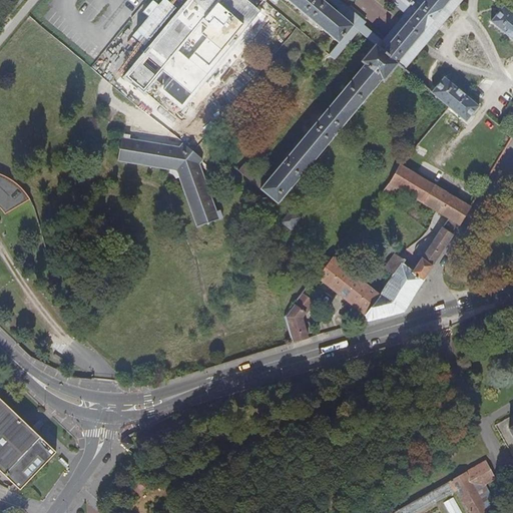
[(149,84),(182,109),(226,54),(252,72),(198,139),(190,132),(190,133),(178,147),(128,139),(128,136),(125,135),(121,134),(117,161),(169,170),(169,173),(170,173),(171,174),(172,175),(173,176),(175,178),(177,177),(195,227),(214,220),(221,218),(218,211),(215,212),(198,165),(209,151),(210,149),(203,143),(259,77),(309,119),(306,123),(311,127),(266,181),(243,163),(236,171),(277,204),(335,134),(381,79),(383,81),(397,64),(403,68),(460,0),(189,0),(180,11),(125,77),(142,92),(149,84)]
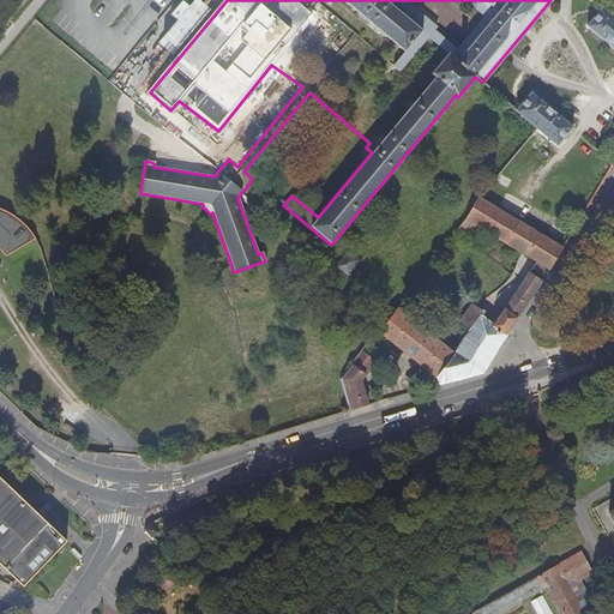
[(613,18),(601,7),(585,26),(613,49),(613,18)]
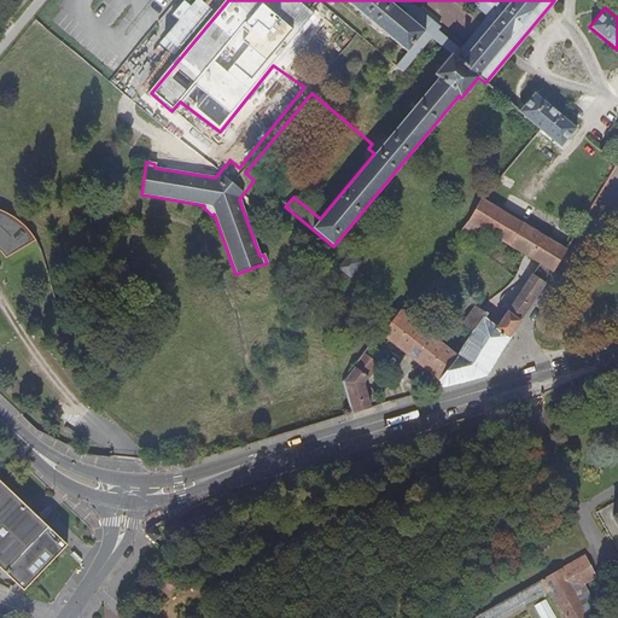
[(576,128),(534,93),(518,111),(538,129),(536,133),(538,135),(542,132),(560,147),(576,128)]
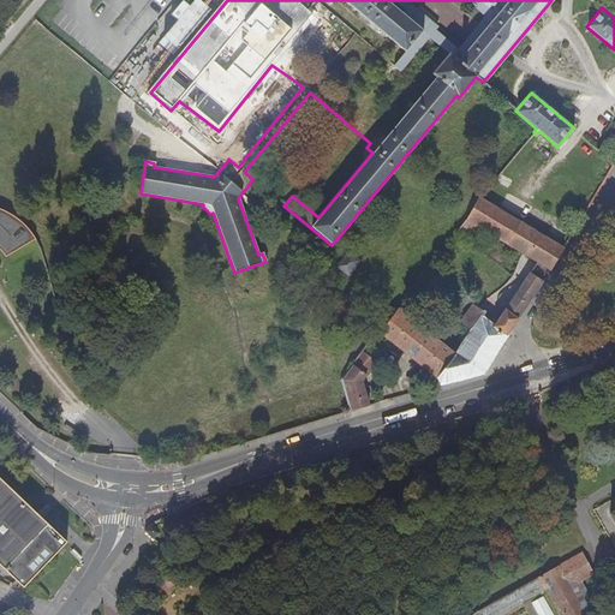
[(583,186),(593,192),(598,184),(587,178),(583,186)]
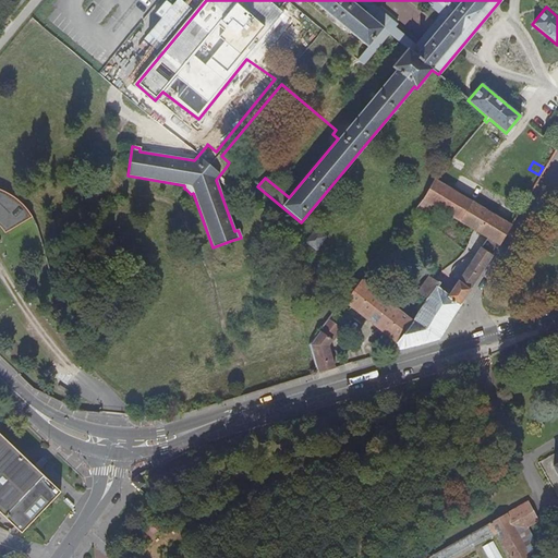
[(434,180),(422,198),(451,217),(450,219),(457,223),(459,221),(470,202),(434,180)]
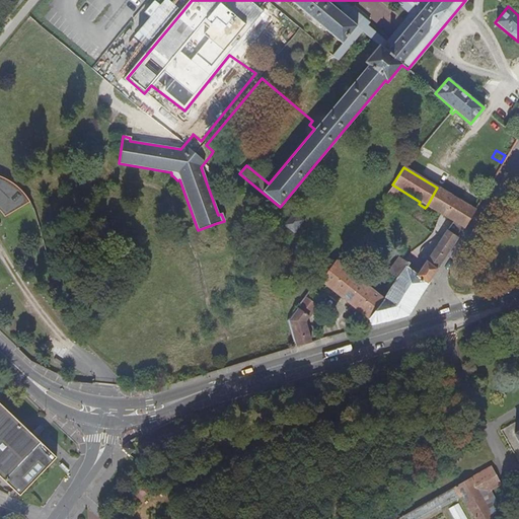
[(0,211),(1,213),(2,215),(3,216),(27,201),(22,192),(15,186),(7,179),(3,177),(0,175),(0,211)]
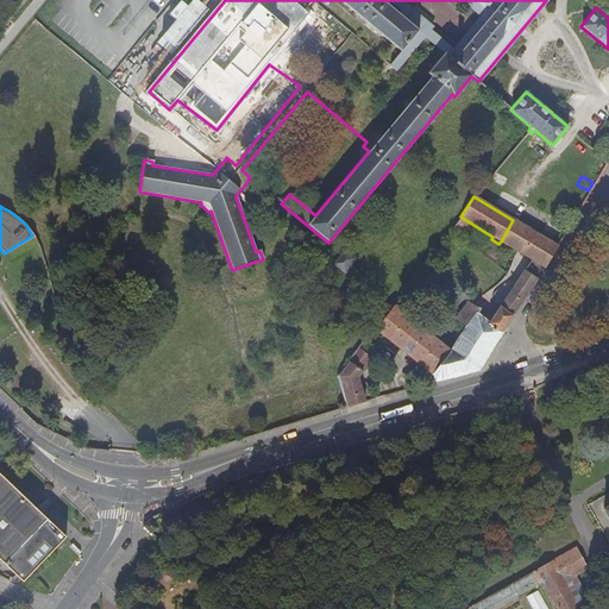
[(460,217),(453,227),(470,239),(478,227),(460,217)]
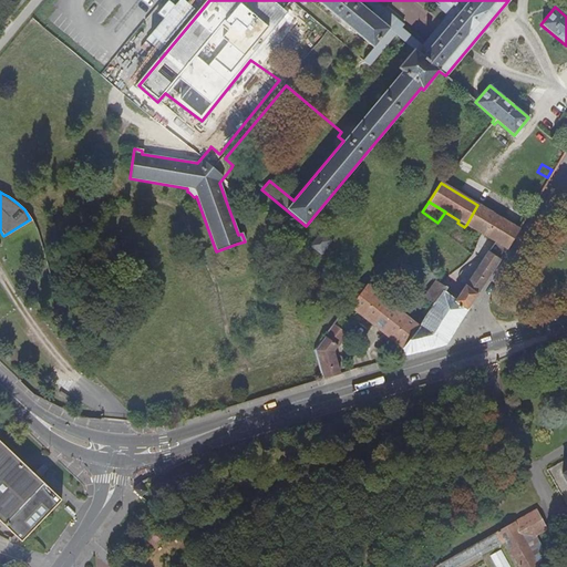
[(477,205),(466,225),(506,249),(518,229),(477,205)]
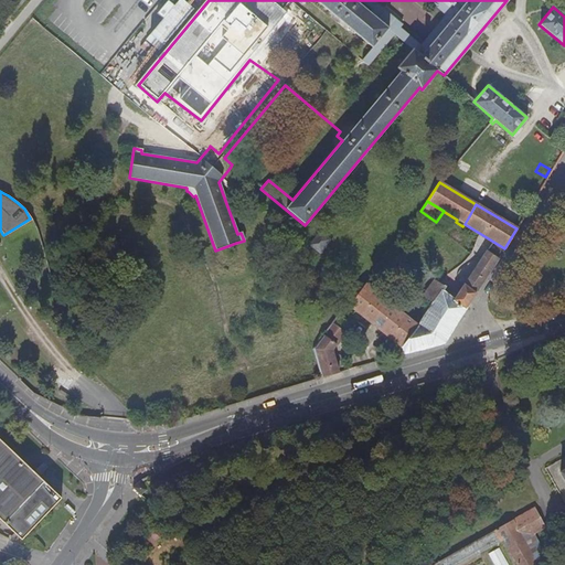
[(487,251),(482,257),(457,295),(469,301),(493,265),(498,258),(487,251)]
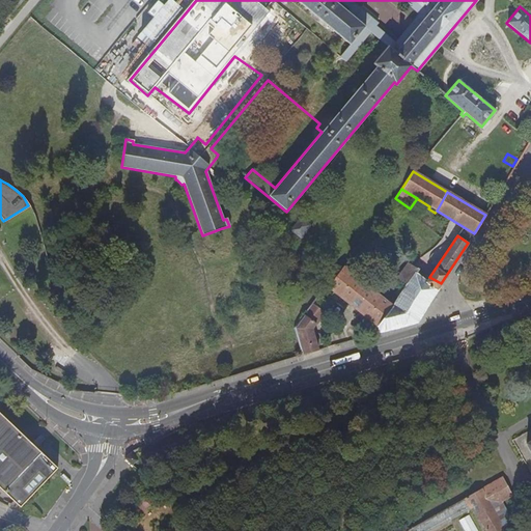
[(418,270),(408,262),(397,278),(403,282),(401,286),(403,288),(392,306),(393,307),(378,327),(380,332),(416,322),(431,299),(441,283),(429,277),(427,281),(416,273),(418,270)]
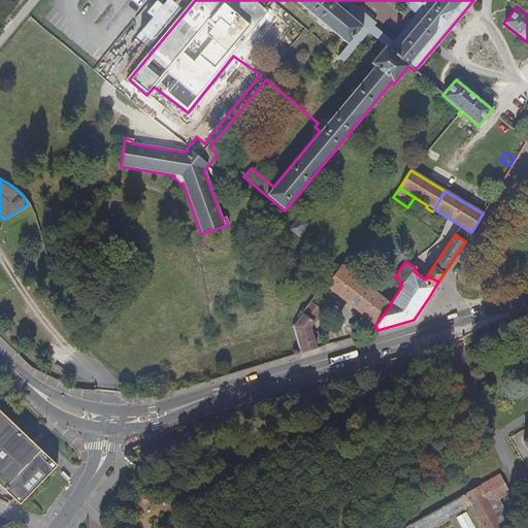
[(341,265),(326,285),(353,306),(375,325),(391,305),(390,304),(341,265)]
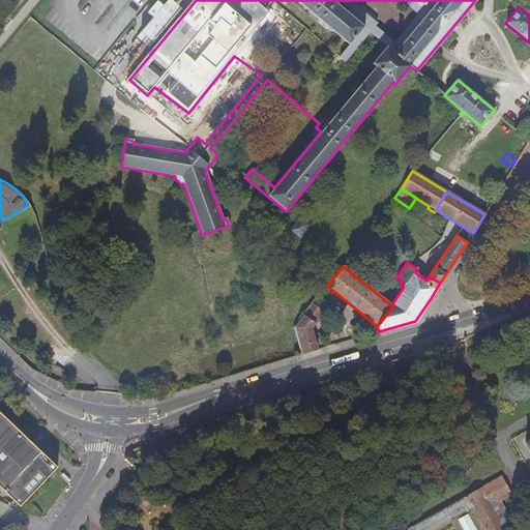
[(429,276),(417,269),(415,272),(427,281),(429,276)]
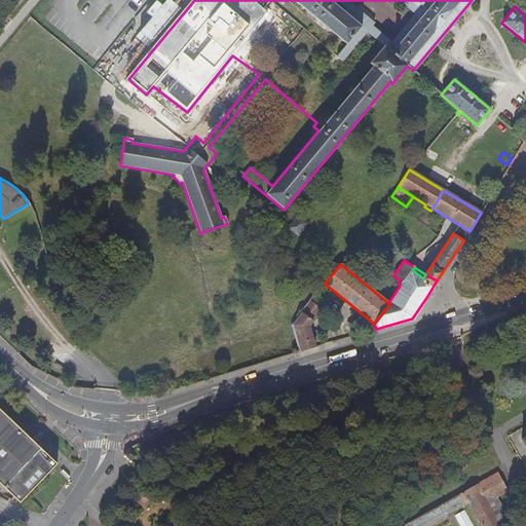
[(309,301),(301,312),(312,321),(321,309),(309,301)]
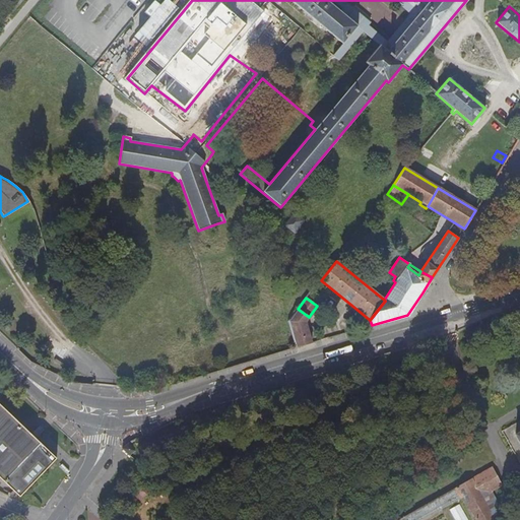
[(288,321),(296,347),(310,343),(306,328),(305,328),(302,325),(304,322),(305,324),(305,322),(309,317),(298,309),(288,321)]
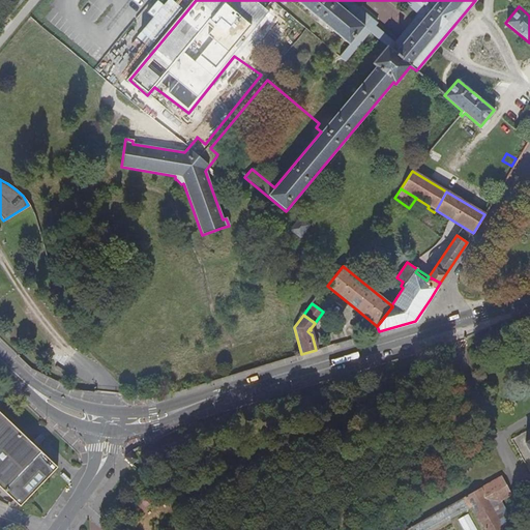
[(58,467),(0,412),(0,487),(21,506),(58,467)]
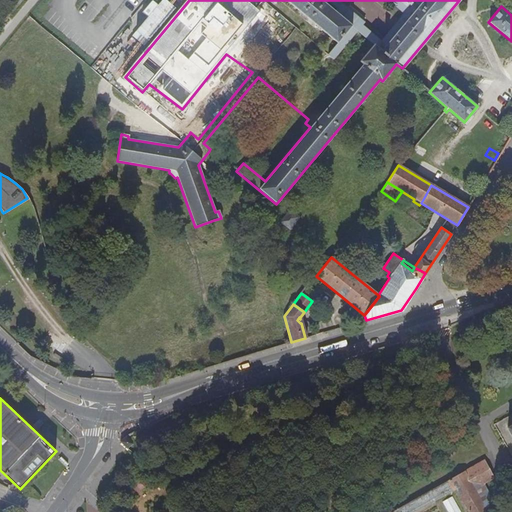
[(127,436),(120,441),(127,448),(140,436),(135,429),(127,436)]
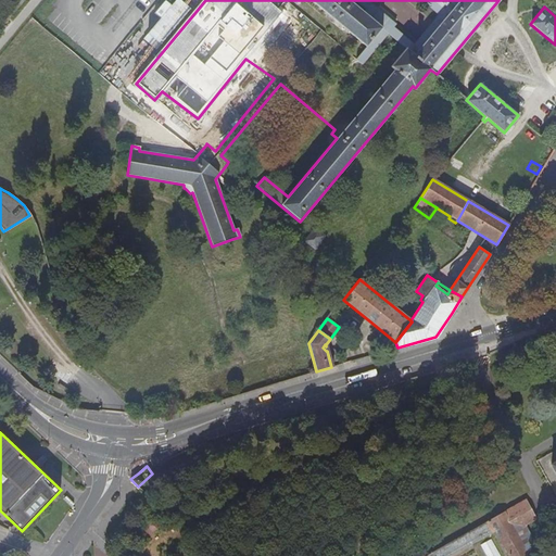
[(526,501),(485,522),(492,532),(495,531),(509,555),(526,555),(529,555),(539,550),(525,525),(536,519),(526,501)]
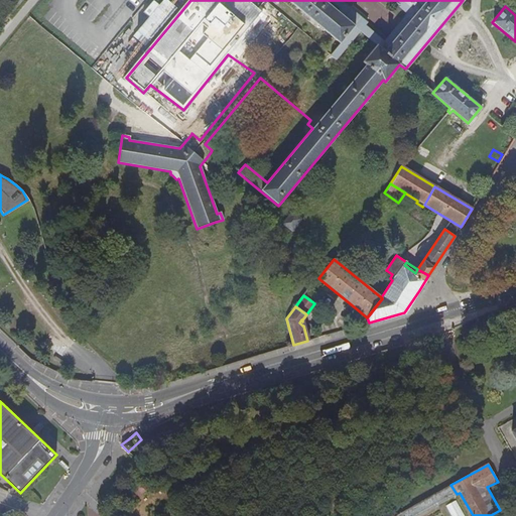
[(416,515),(457,494),(450,485),(401,513),(402,515),(416,515)]
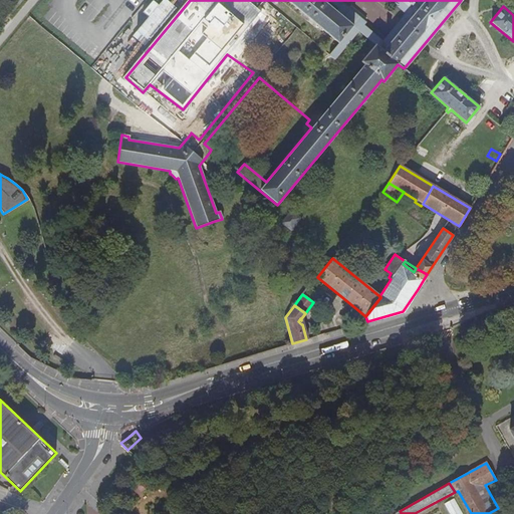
[(463,513),(454,497),(444,503),(450,513),(463,513)]
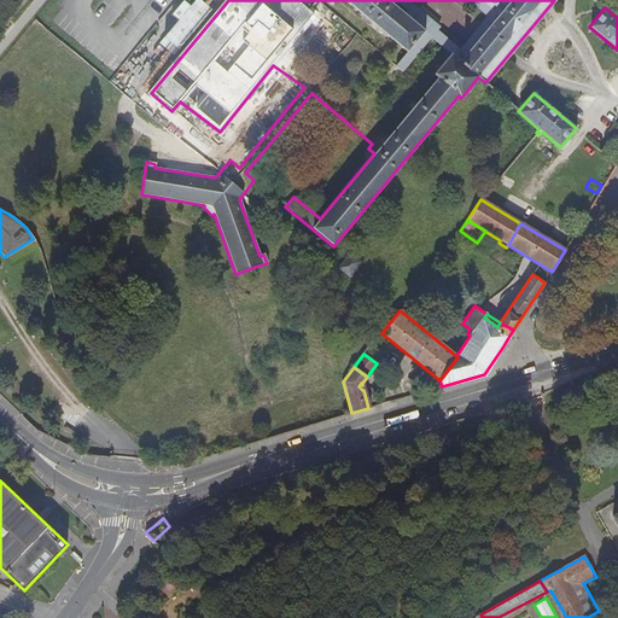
All buildings are outlined.
